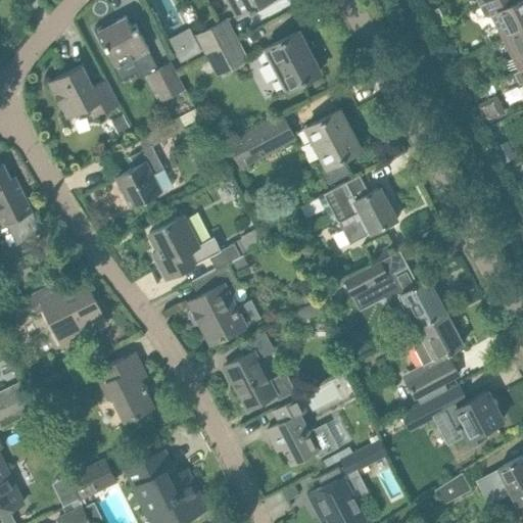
[(232,0),(233,1),(232,1),(239,14),(259,3),(265,0),(232,0)]
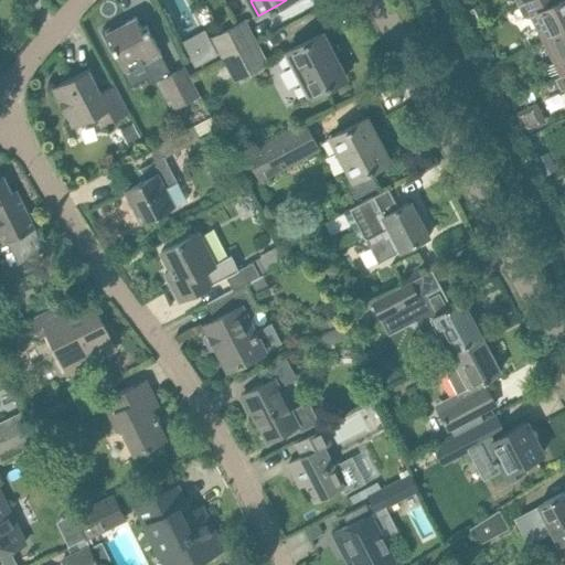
[(564,27),(564,0),(529,0),(518,6),(523,16),(528,18),(530,16),(542,39),(564,27)]
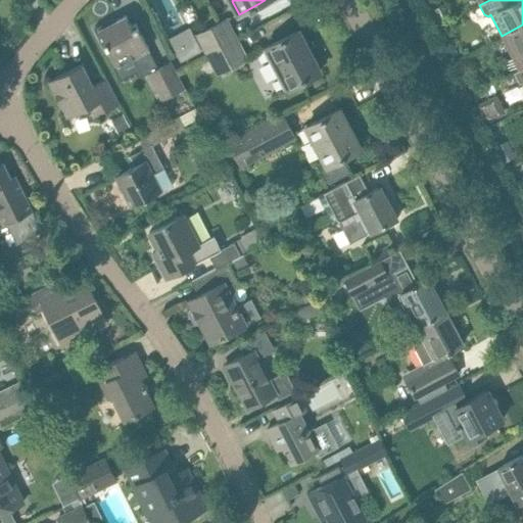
[(94,28),(105,49),(108,47),(117,64),(148,48),(135,22),(131,26),(126,15),(115,20),(114,17),(94,28)]
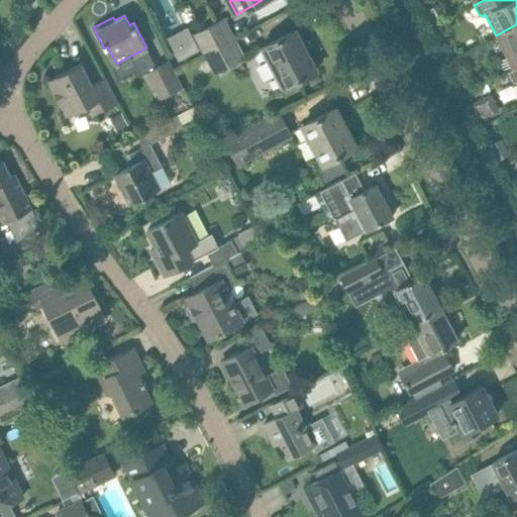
[(204,55),(234,38),(224,18),(193,34),(204,55)]
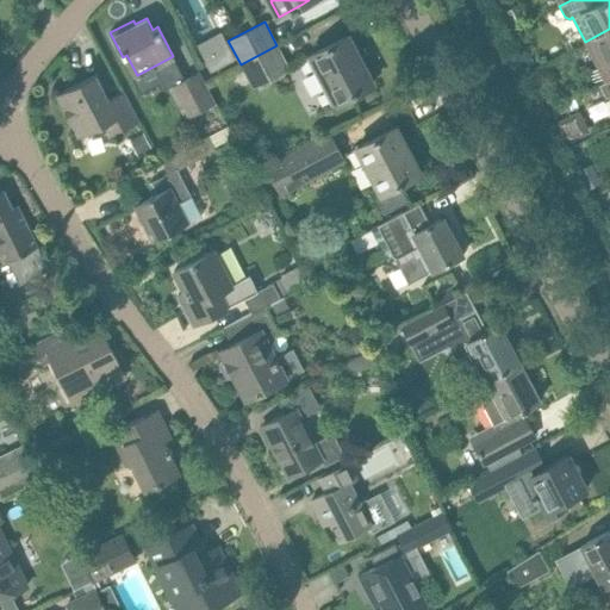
[(609,29),(585,42),(605,81),(609,78),(609,29)]
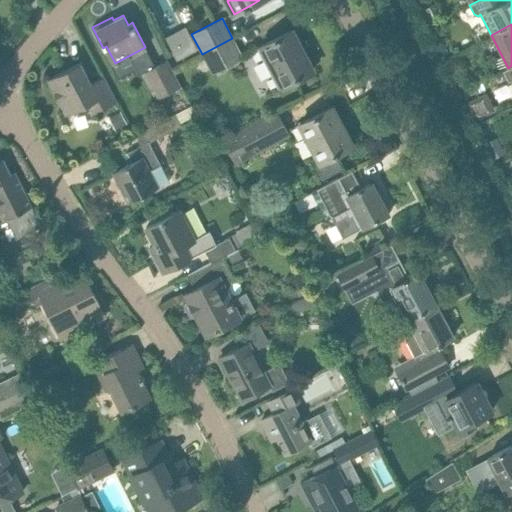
[(291,29),(257,47),(264,61),(270,74),(278,88),(312,70),(310,65),(312,63),(306,53),(304,54),(291,29)]
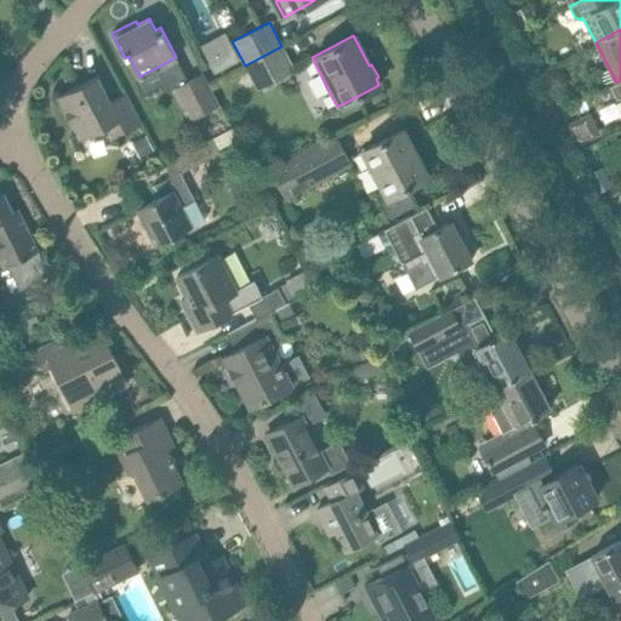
[(281,46),(245,66),(254,84),(256,89),(294,69),(281,46)]
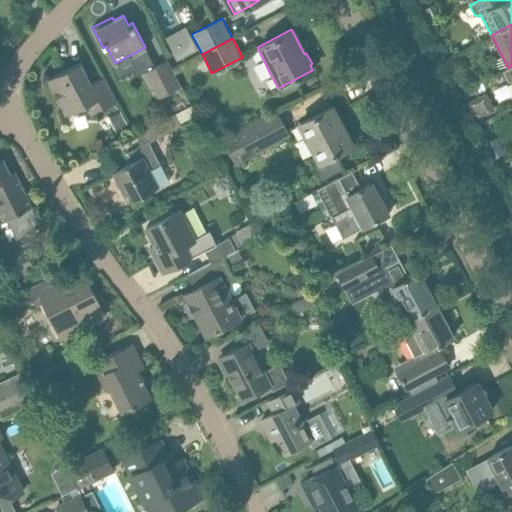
[(167,60),(144,72),(158,99),(181,87),(167,60)]
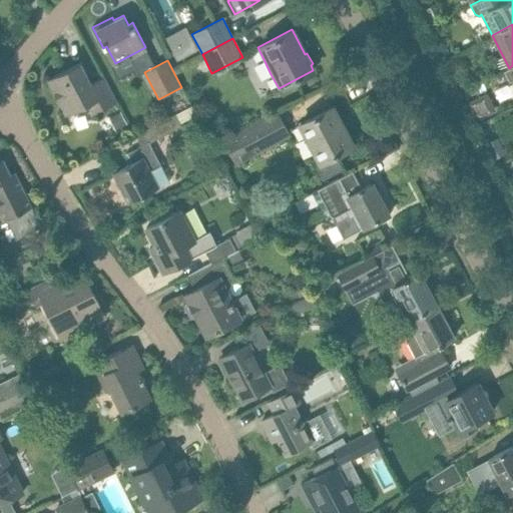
[(117,102),(104,76),(91,83),(80,62),(46,79),(65,115),(86,104),(92,115),(117,102)]
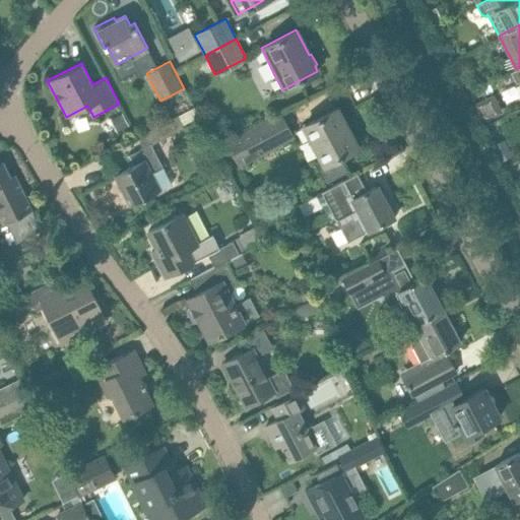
[(519,66),(516,69),(510,72),(515,81),(519,82),(519,81),(519,66)]
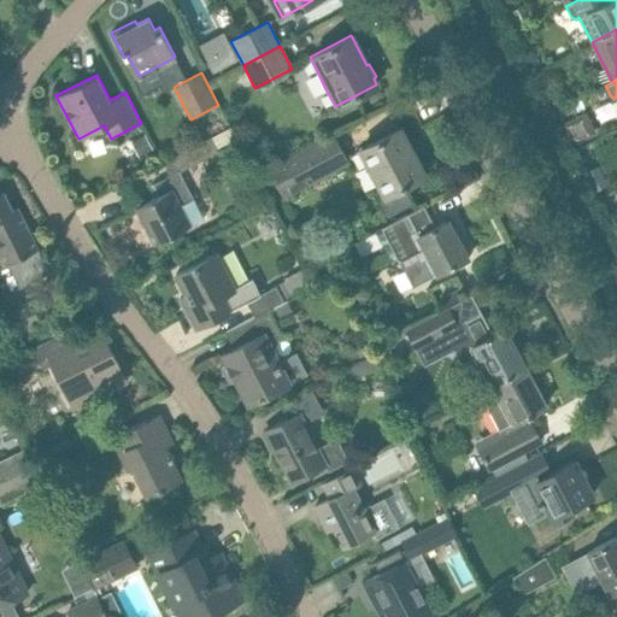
[(586,111),(560,123),(573,145),(597,134),(586,111)]
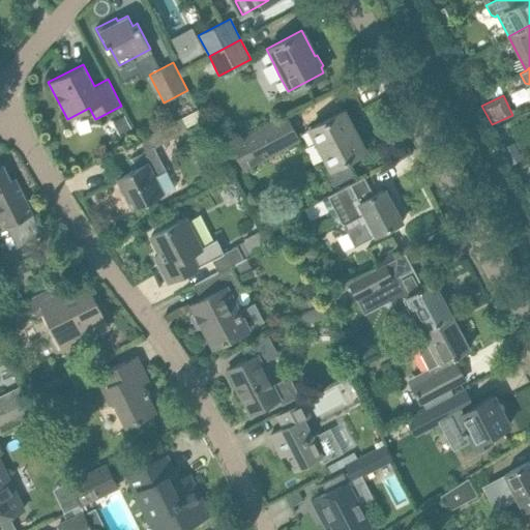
[(323,151),(331,166),(325,169),(333,184),(354,174),(346,159),(364,150),(362,146),(364,144),(358,134),(356,135),(344,110),(311,127),(318,141),(316,142),(321,152),(323,151)]
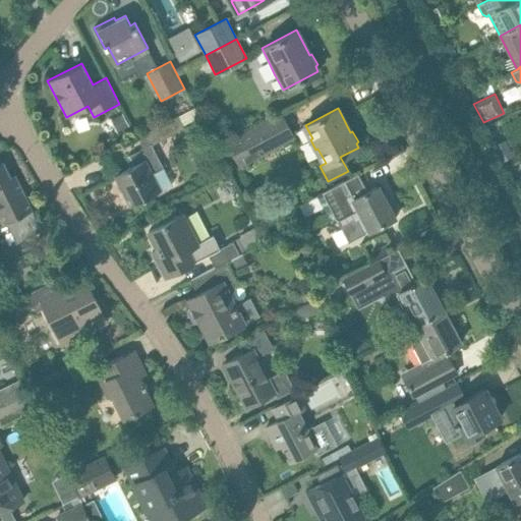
[(122,112),(110,119),(118,133),(130,127),(122,112)]
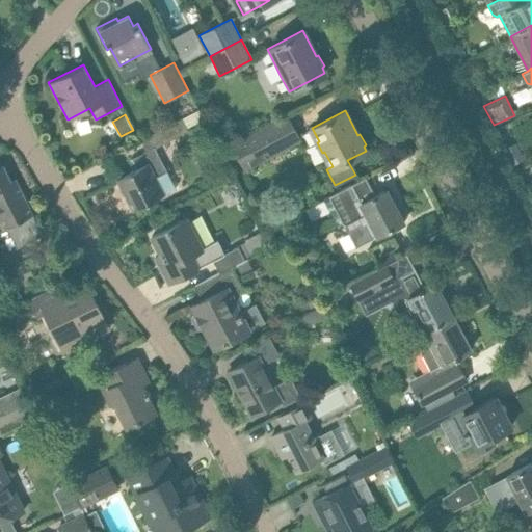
[(287,114),(258,129),(231,144),(244,170),(272,156),(301,140),(287,114)]
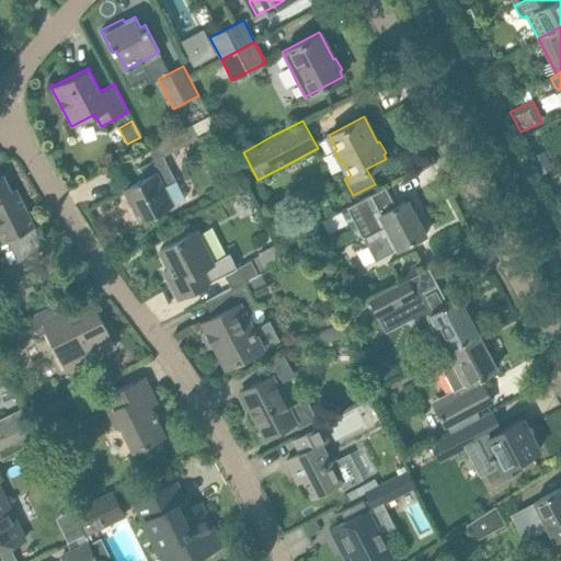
[(176,181),(163,156),(198,137),(192,124),(148,147),(153,159),(139,167),(145,176),(123,189),(140,221),(174,204),(165,186),(176,181)]
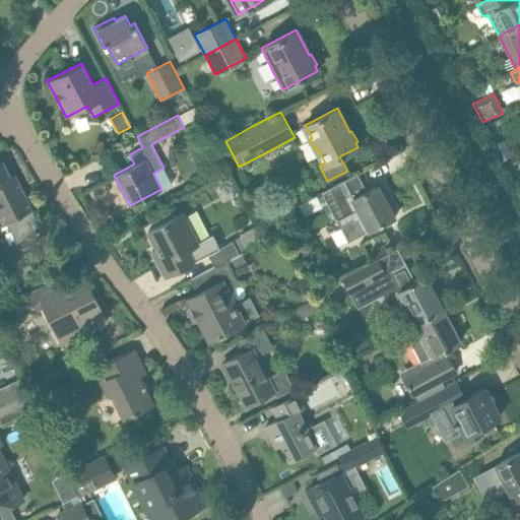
[(12,217),(20,236),(41,225),(15,175),(10,177),(3,161),(0,163),(0,219),(2,218),(3,221),(12,217)]
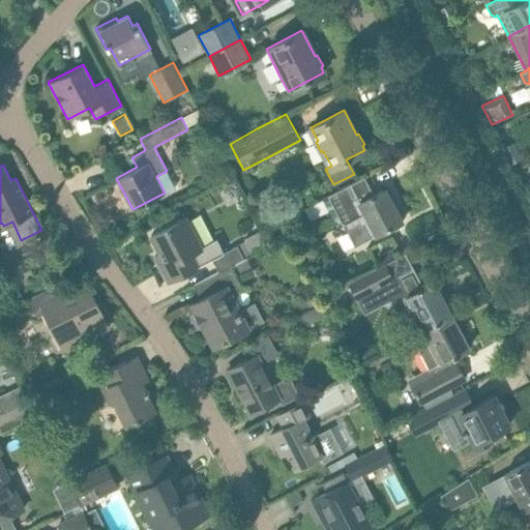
[(332,193),(327,195),(343,225),(365,212),(377,235),(384,231),(402,222),(393,204),(390,206),(382,190),(383,190),(382,189),(376,193),(365,175),(350,183),(332,193)]
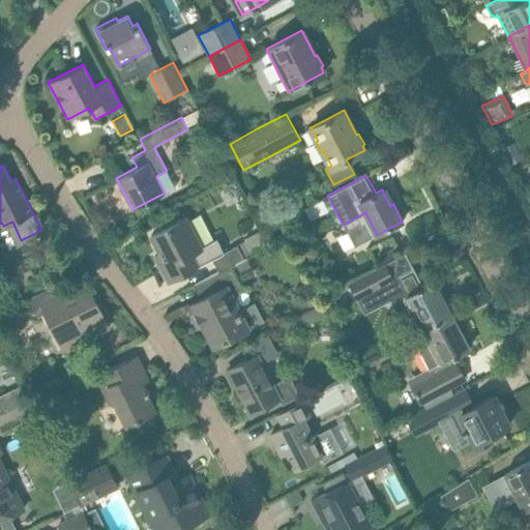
[(229,265),(235,263),(268,245),(261,231),(245,239),(247,241),(225,254),(216,238),(201,247),(184,217),(150,235),(160,253),(151,257),(169,283),(189,271),(187,269),(194,265),(195,268),(199,266),(199,265),(212,258),(212,260),(218,271),(229,265)]
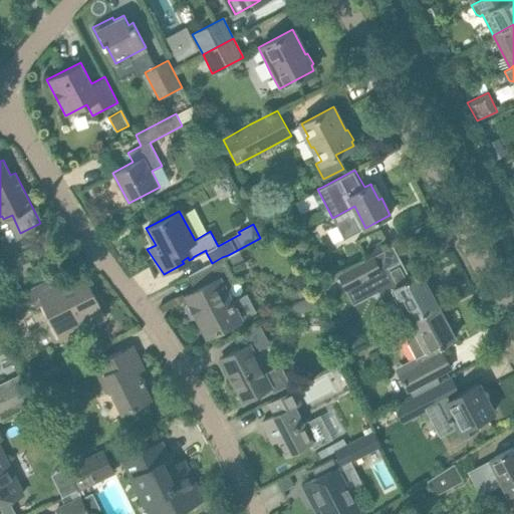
[(351,213),(334,221),(343,238),(360,230),(351,213)]
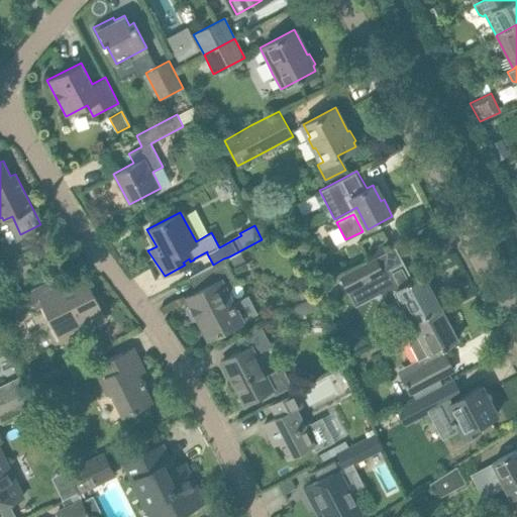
[(357,266),(339,276),(355,306),(381,292),(387,304),(397,299),(410,323),(440,307),(423,275),(413,281),(403,262),(389,270),(387,267),(382,270),(376,256),(357,266)]
